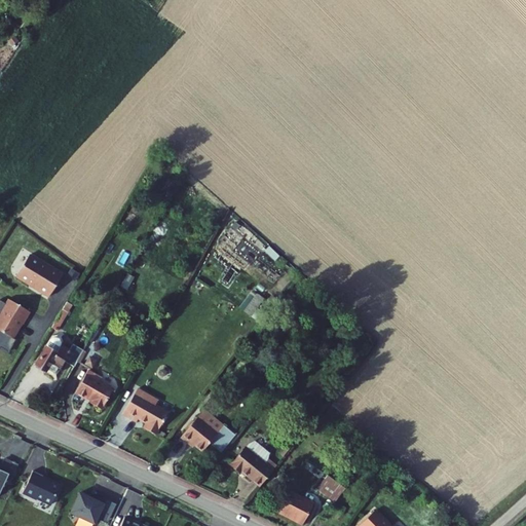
[(63,275),(29,256),(16,278),(30,287),(31,286),(35,289),(35,290),(49,298),(63,275)]
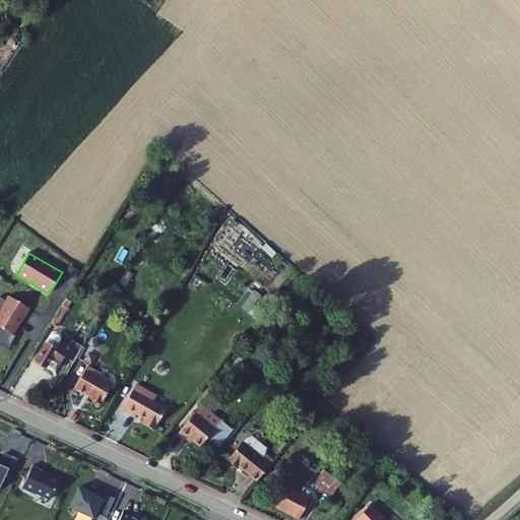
[(9,298),(0,313),(0,328),(14,336),(18,329),(19,328),(19,327),(19,326),(18,326),(18,325),(17,325),(19,320),(23,323),(30,310),(9,298)]
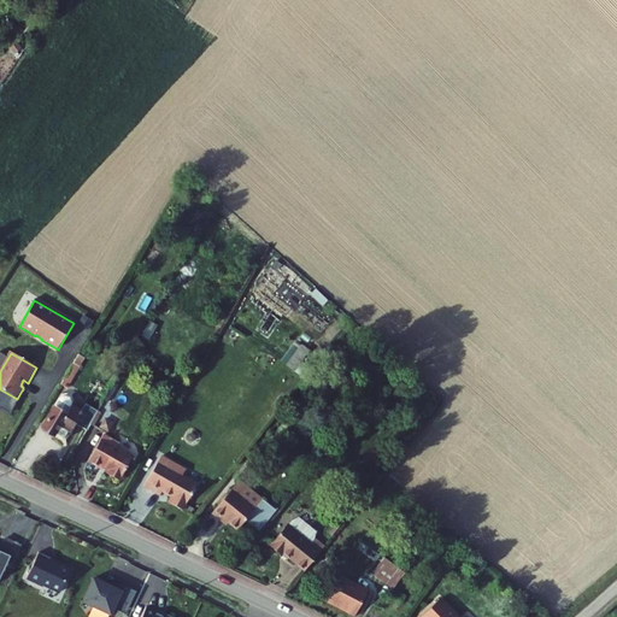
[(74,365),(62,386),(68,389),(80,369),(74,365)]
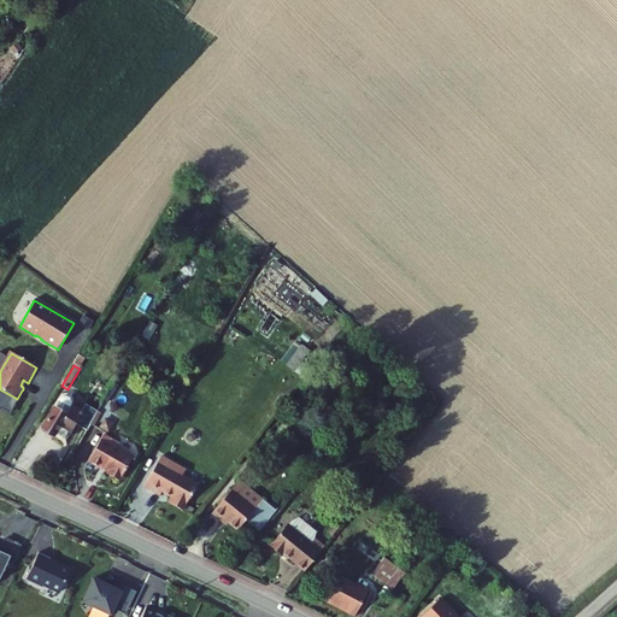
[(94,424),(101,410),(89,404),(84,412),(75,407),(72,409),(74,405),(71,403),(68,400),(64,400),(62,401),(57,410),(45,432),(57,438),(58,435),(64,438),(65,436),(70,440),(72,434),(71,433),(76,424),(89,432),(94,424)]
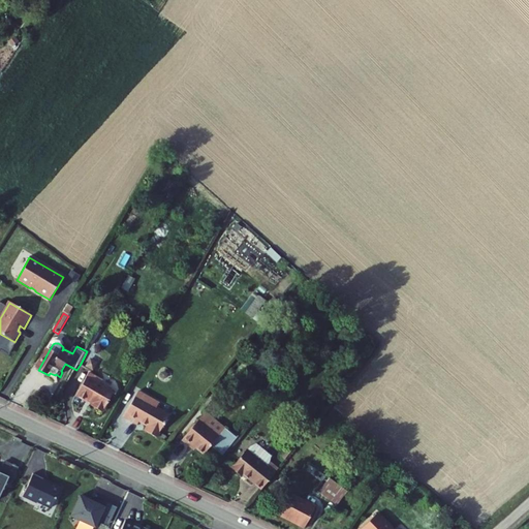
[(90,353),(87,351),(81,364),(84,366),(90,353)]
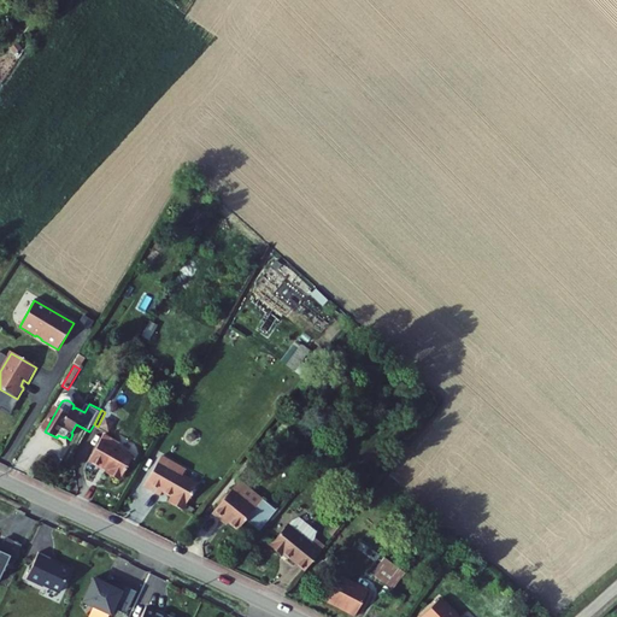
[(121,447),(123,442),(106,434),(92,462),(105,468),(106,466),(112,470),(111,472),(124,480),(137,456),(121,447)]
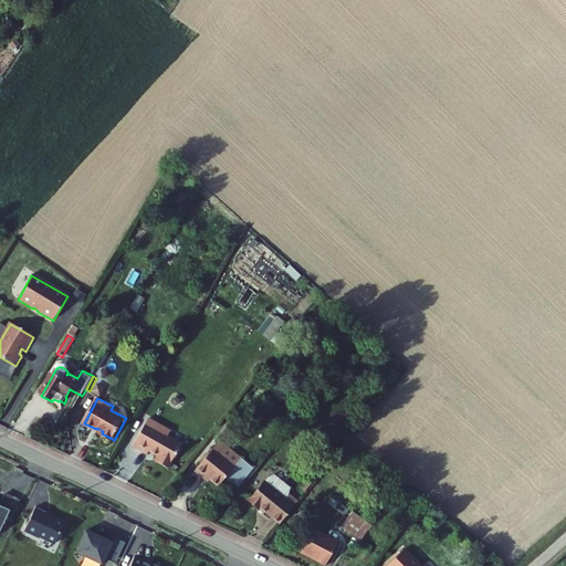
[(148,419),(134,446),(148,454),(150,450),(159,456),(157,460),(169,468),(182,443),(168,436),(170,430),(148,419)]
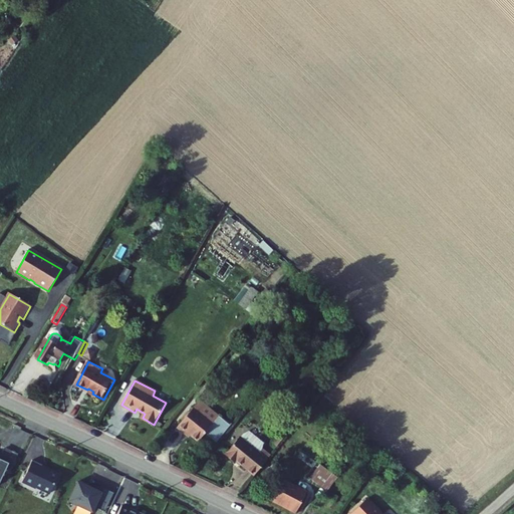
[(198,401),(192,408),(212,425),(218,418),(198,401)]
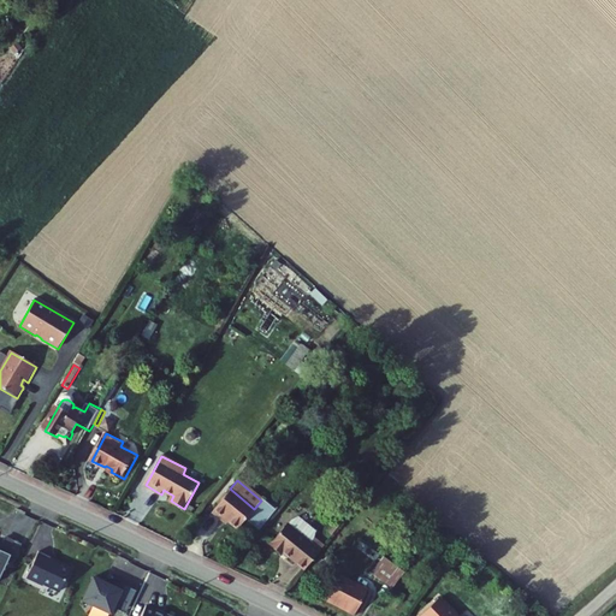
[(254,509),(230,489),(209,513),(218,519),(220,516),(229,523),(236,529),(244,520),(258,532),(277,509),(267,501),(264,502),(261,501),(254,509)]
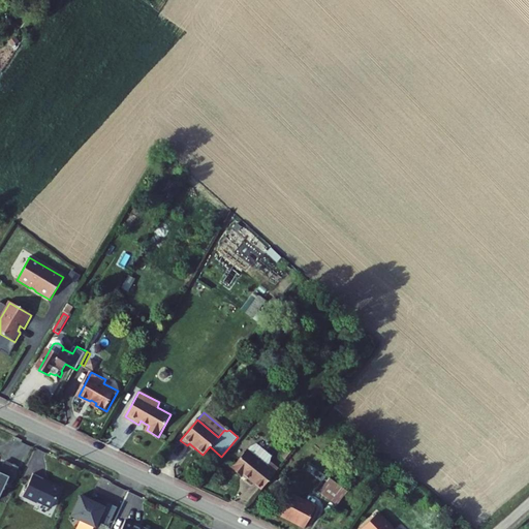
[(189,443),(187,445),(194,452),(196,449),(189,443)]
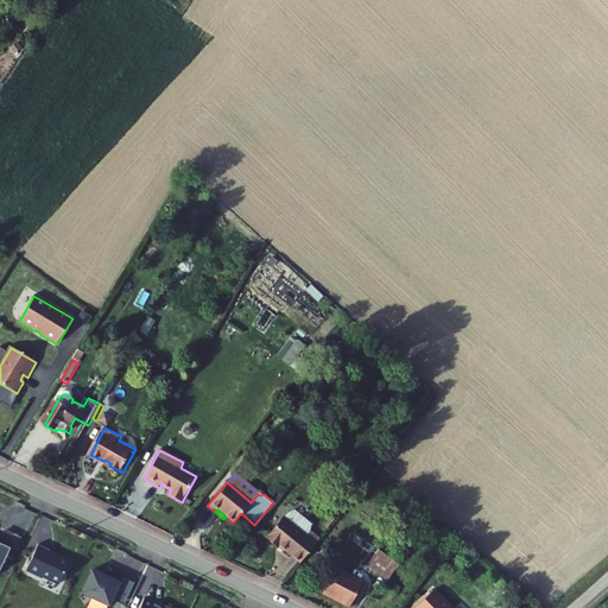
[(302,563),(320,540),(311,533),(312,527),(296,513),(289,517),(285,520),(283,519),(267,539),(278,549),(280,546),(290,553),(302,563)]
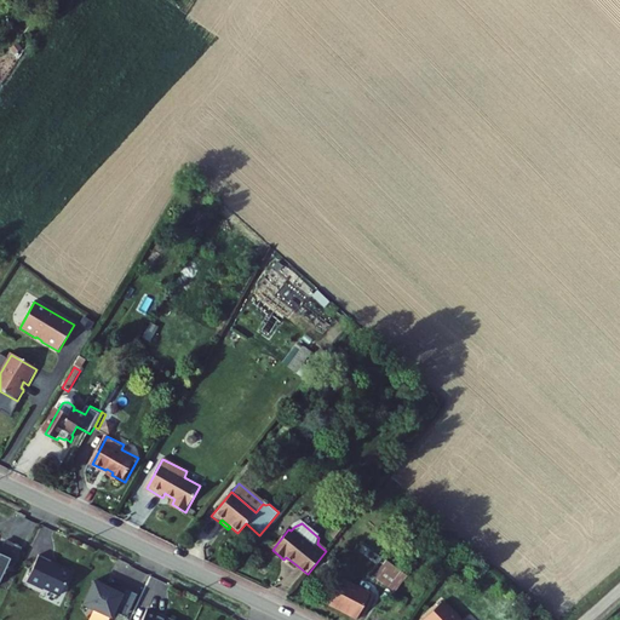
[(0,575),(9,580),(22,552),(11,547),(10,550),(0,544),(1,541),(0,541),(0,575)]
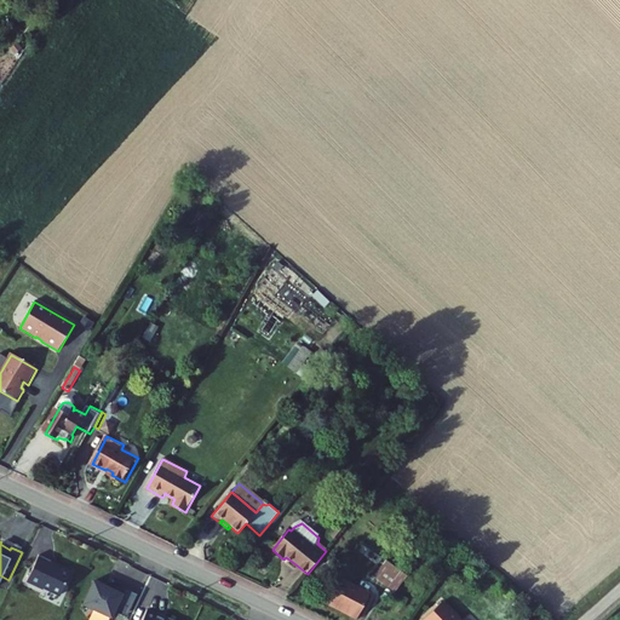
[(56,581),(70,589),(81,567),(61,557),(63,555),(51,549),(38,575),(55,584),(56,581)]
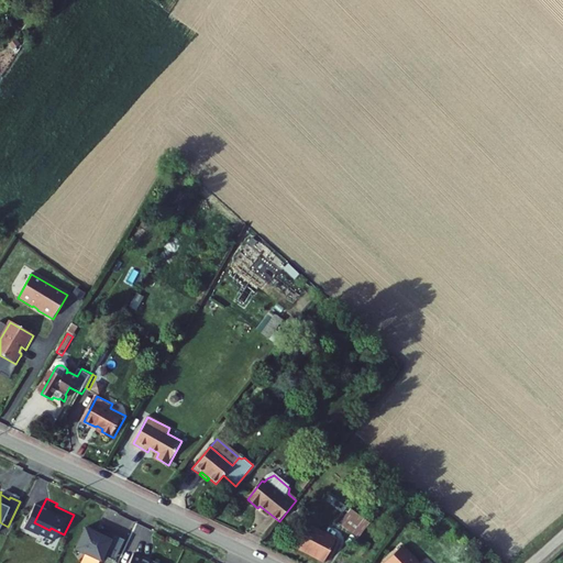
[(364,544),(377,530),(341,498),(333,507),(353,525),(348,530),(364,544)]
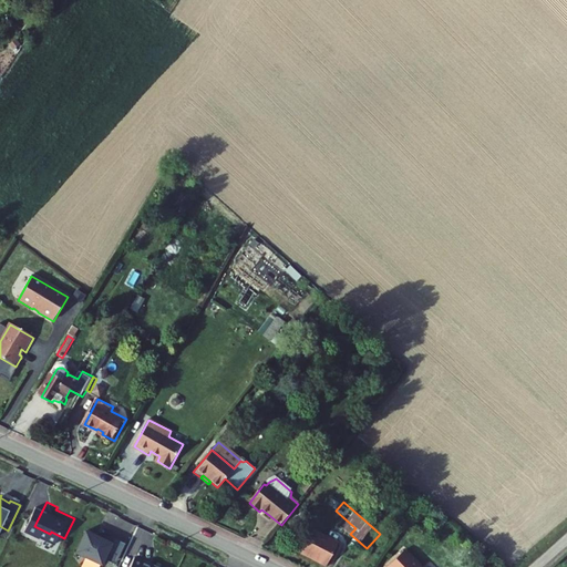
[(261,509),(259,512),(268,518),(270,516),(261,509)]
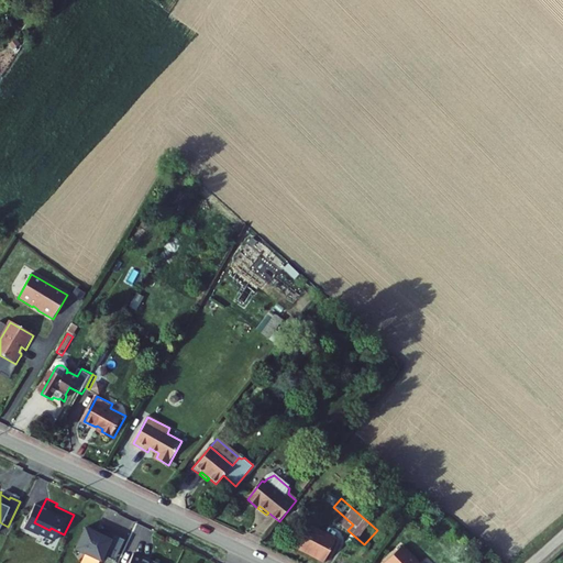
[(96,522),(86,543),(111,555),(114,550),(122,553),(125,545),(118,542),(121,533),(111,530),(111,531),(106,529),(107,527),(96,522)]
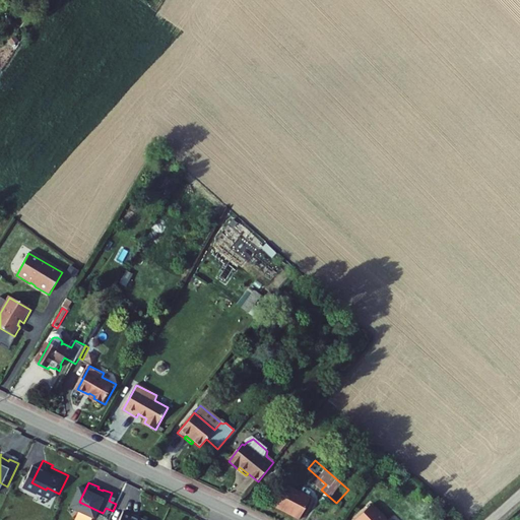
[(300,518),(308,502),(286,491),(277,507),(300,518)]
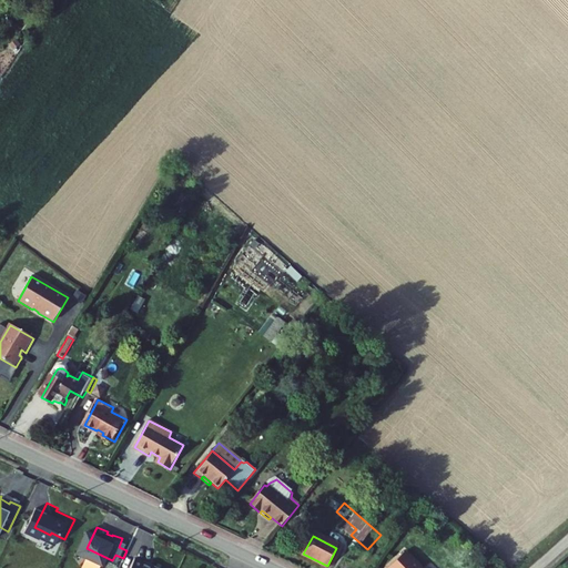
[(422,567),(405,551),(388,567),(422,567)]
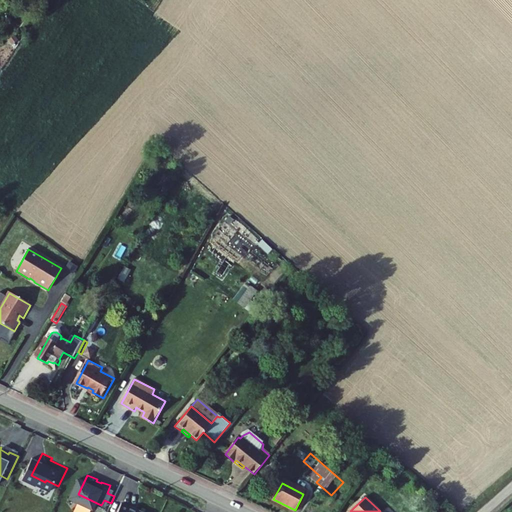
[(158,511),(159,510),(146,504),(145,506),(139,503),(140,502),(131,498),(126,511),(123,510),(122,511),(158,511)]
